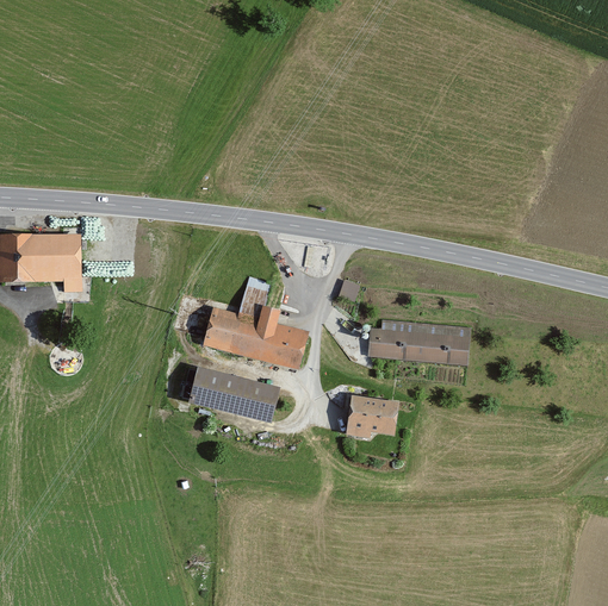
[(80,235),(0,233),(0,280),(63,281),(63,289),(80,289),(80,235)]
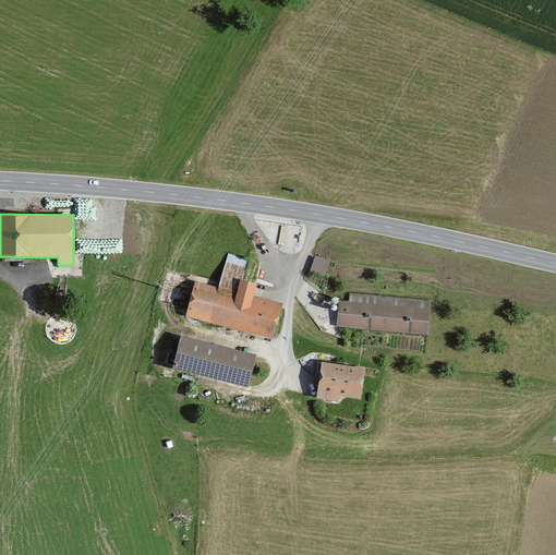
[(227,277),(249,278),(250,253),(228,252),(227,277)]
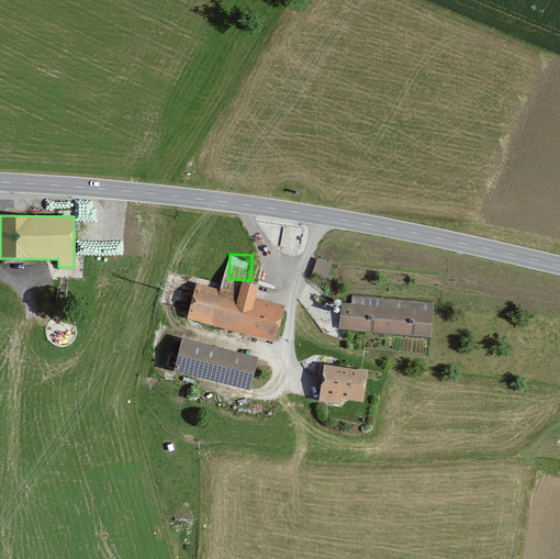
[(334,259),(320,255),(315,270),(329,275),(334,259)]
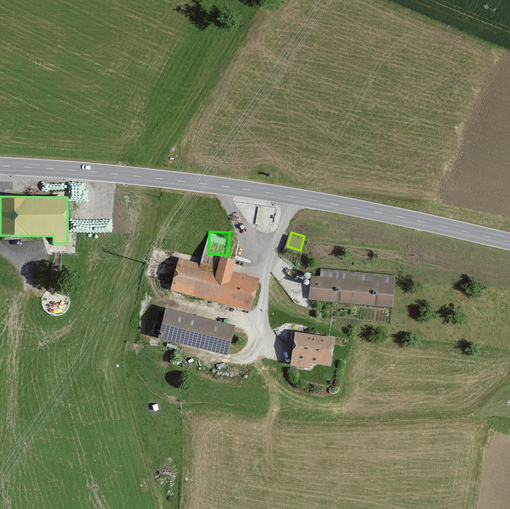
[(217,267),(180,258),(172,290),(250,309),(258,277),(230,271),(233,259),(219,256),(217,267)]
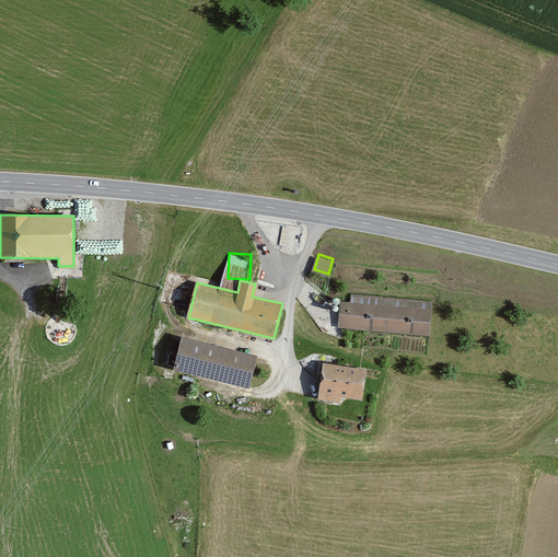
[(340,324),(431,332),(434,300),(356,292),(355,299),(344,299),(340,324)]
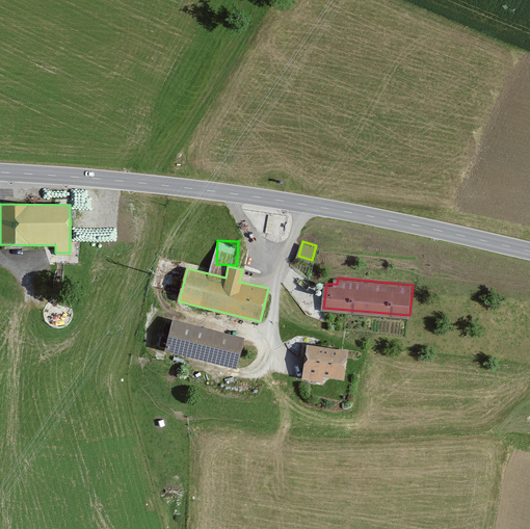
[(241,339),(173,321),(165,350),(234,368),(241,339)]
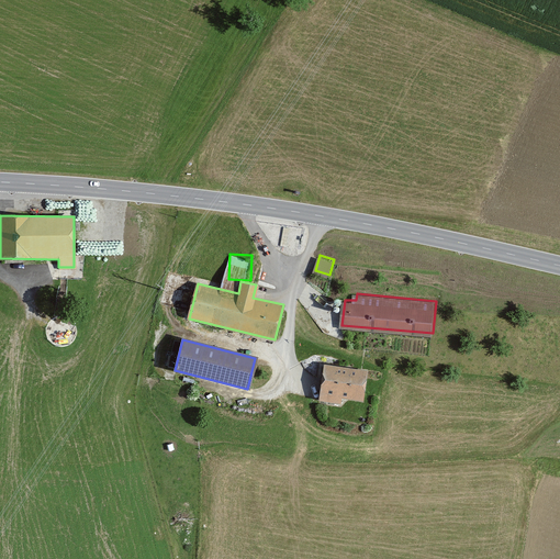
[(366,369),(323,365),(318,399),(338,401),(339,398),(362,400),(366,369)]
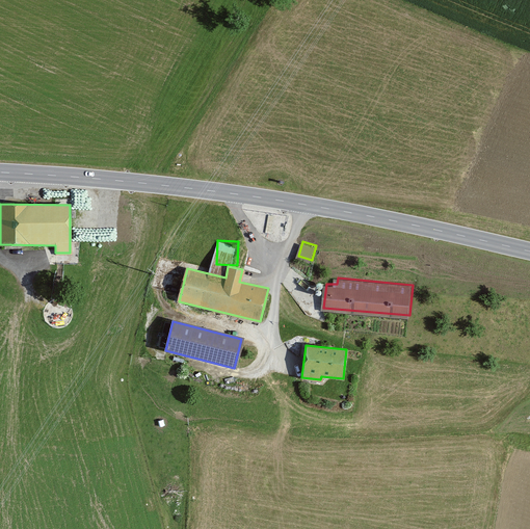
All buildings are outlined.
